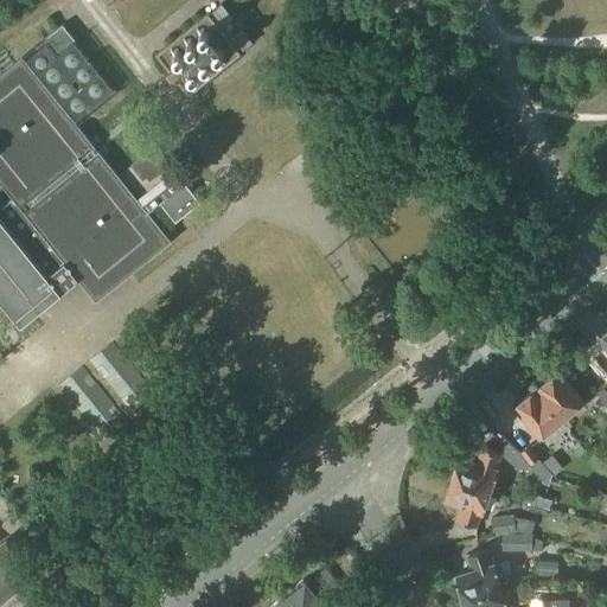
[(209,13),(157,55),(189,96),(241,55),(240,53),(253,43),(242,30),(229,39),(219,27),(232,18),(222,5),(209,14),(209,13)]
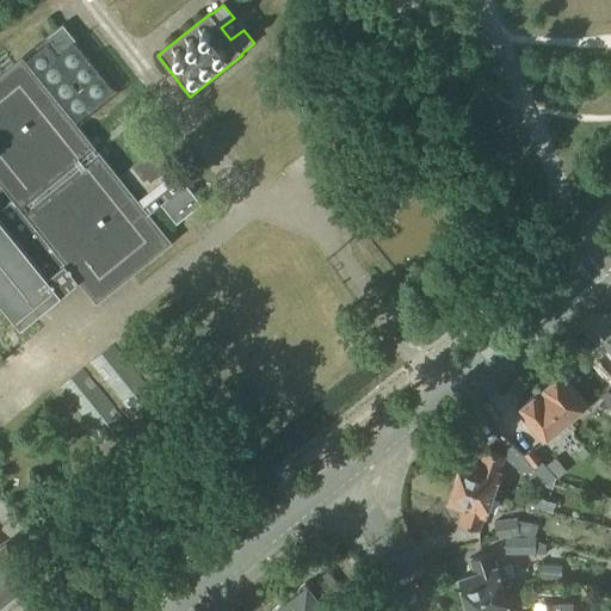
[(117,93),(81,48),(76,42),(63,25),(44,39),(44,41),(23,57),(0,75),(0,184),(12,199),(0,209),(0,302),(20,328),(62,295),(79,282),(97,303),(172,242),(149,214),(160,204),(177,224),(202,204),(156,148),(119,177),(99,152),(96,155),(93,150),(96,148),(78,125),(117,93)]
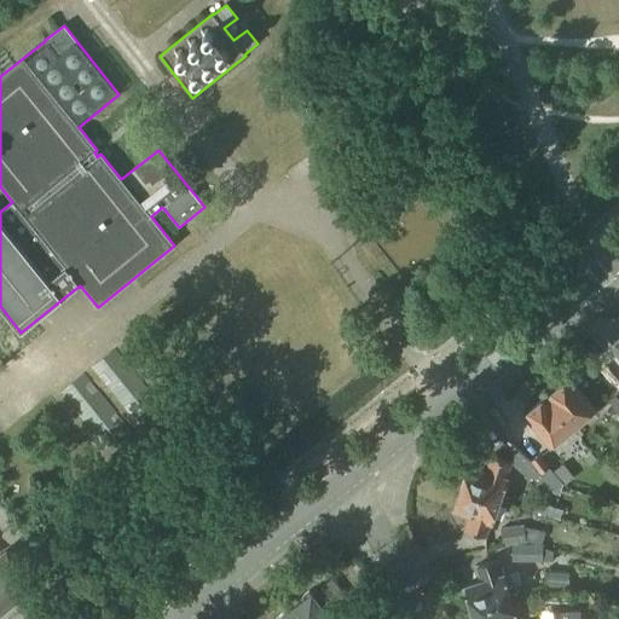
[(547,397),(573,428),(595,410),(570,379),(547,397)]
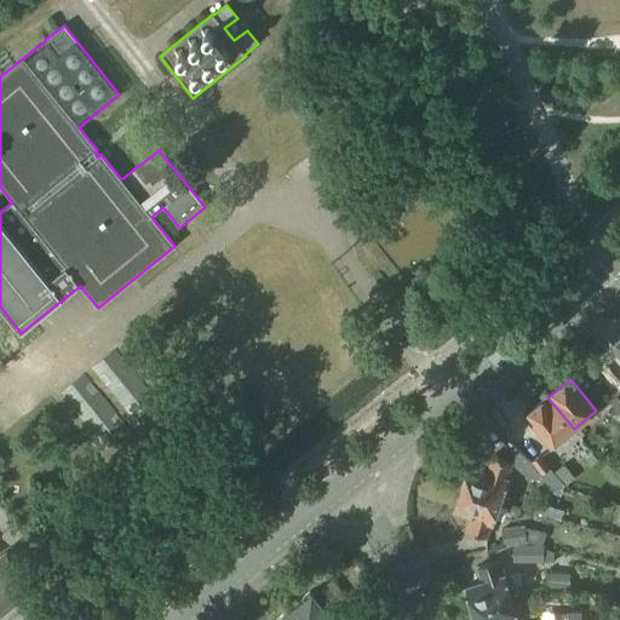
[(618,413),(619,411),(619,391),(608,401),(618,413)]
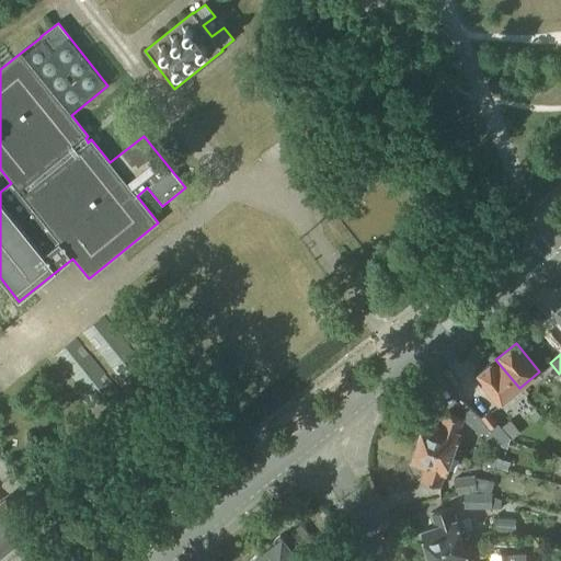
[(499,404),(519,388),(495,359),(474,376),(499,404)]
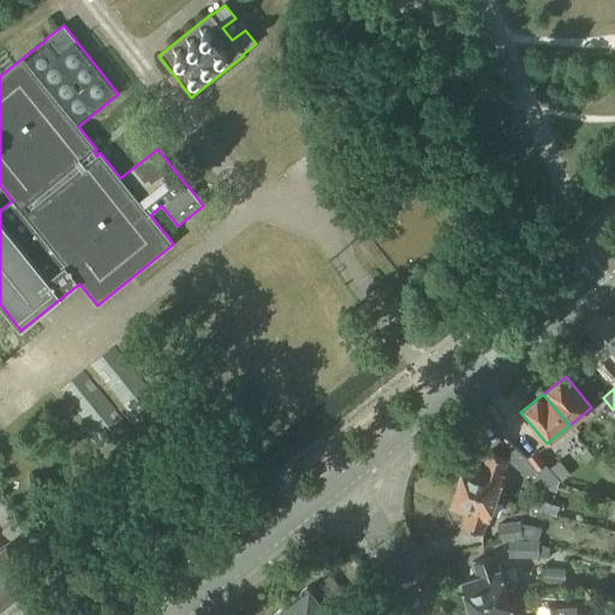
[(526,459),(537,471),(545,464),(536,452),(526,459)]
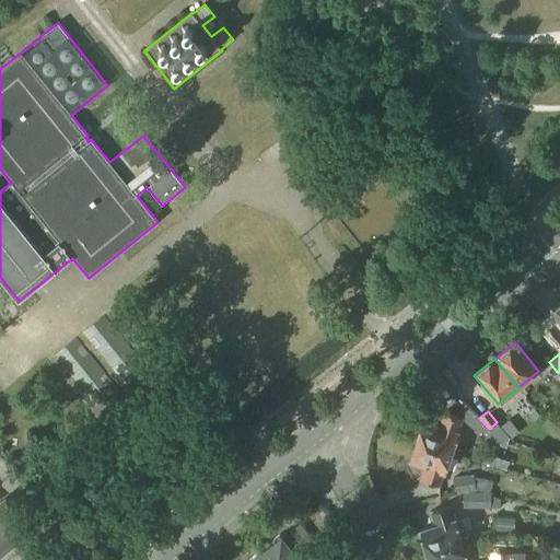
[(457,432),(463,419),(444,412),(440,426),(424,421),(418,441),(452,453),(458,433),(457,432)]
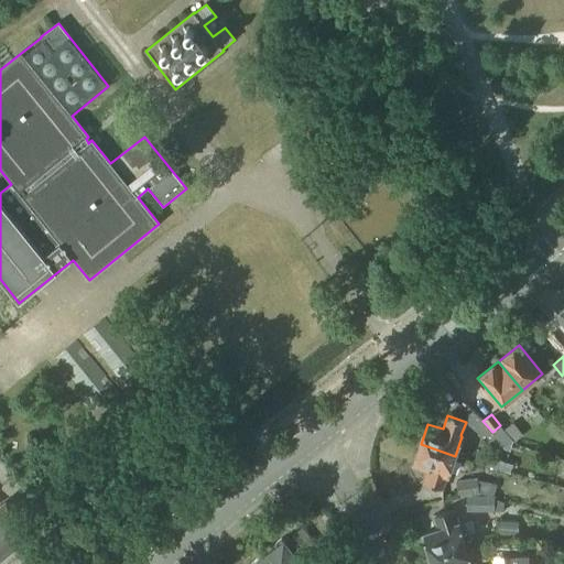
[(448,476),(455,456),(421,444),(413,465),(429,469),(424,484),(443,489),(447,476),(448,476)]
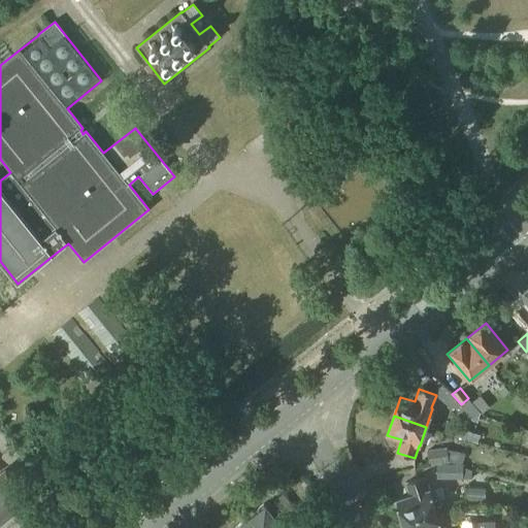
[(457,428),(455,436),(477,443),(480,435),(457,428)]
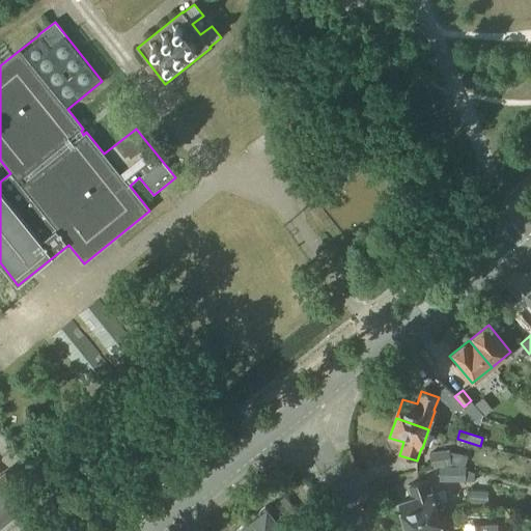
[(431,469),(451,466),(449,451),(429,453),(431,469)]
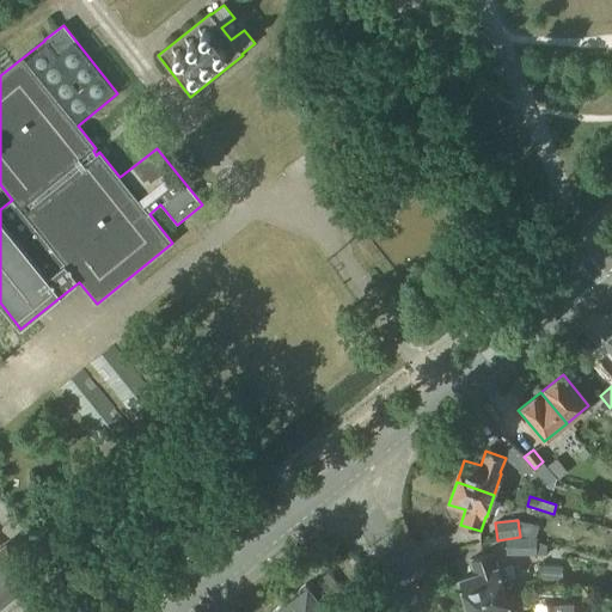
[(506,555),(537,556),(537,539),(506,539),(506,555)]
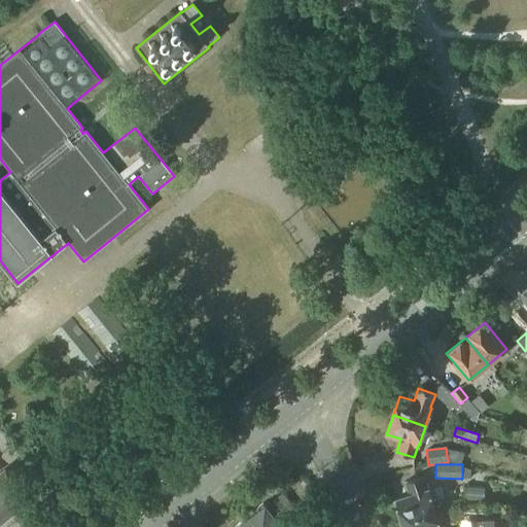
[(0,522),(29,498),(9,473),(6,470),(0,476),(0,522)]
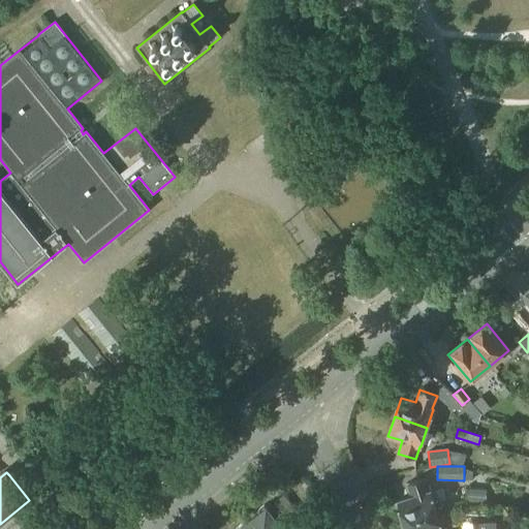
[(397,501),(404,521),(436,509),(429,490),(429,491),(424,477),(407,484),(411,496),(397,501)]
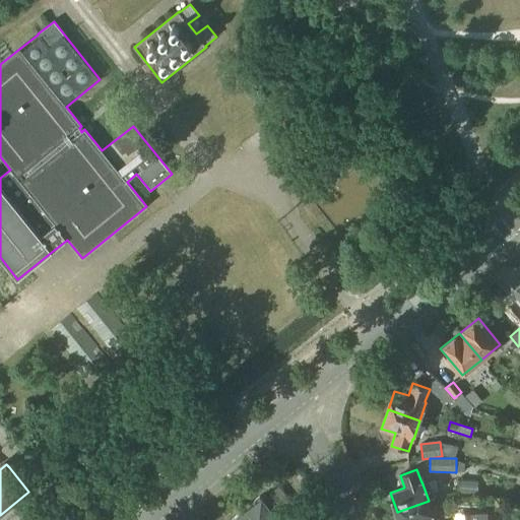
[(460,480),(459,494),(476,495),(477,481),(460,480)]
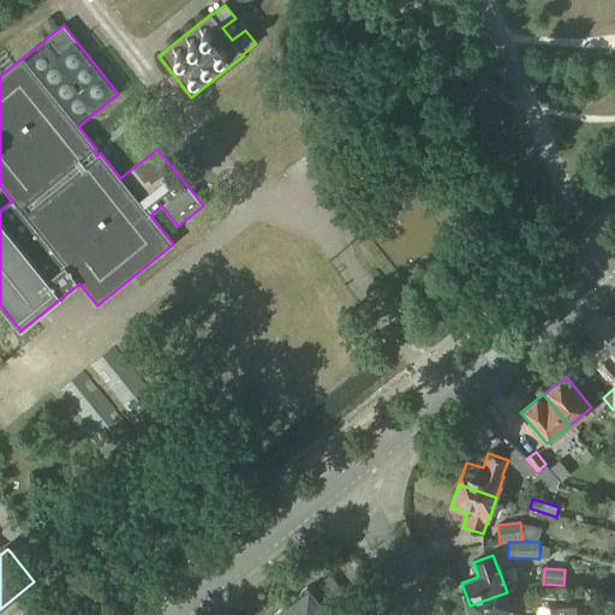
[(328,614),(315,597),(318,595),(314,589),(308,589),(302,592),(302,598),(285,611),(281,610),(275,614),(332,614),(330,613),(328,614)]
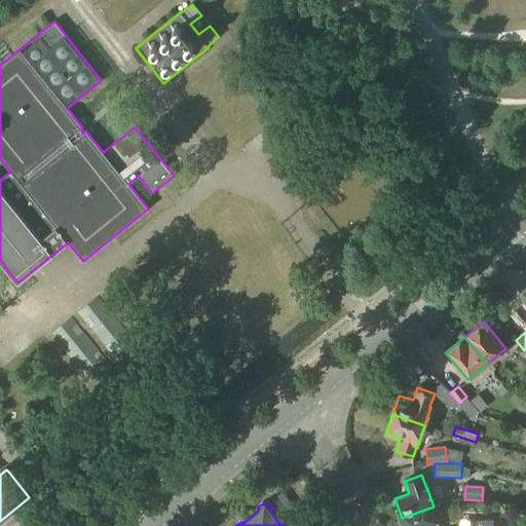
[(439,525),(440,525),(434,506),(402,518),(404,525),(439,525)]
